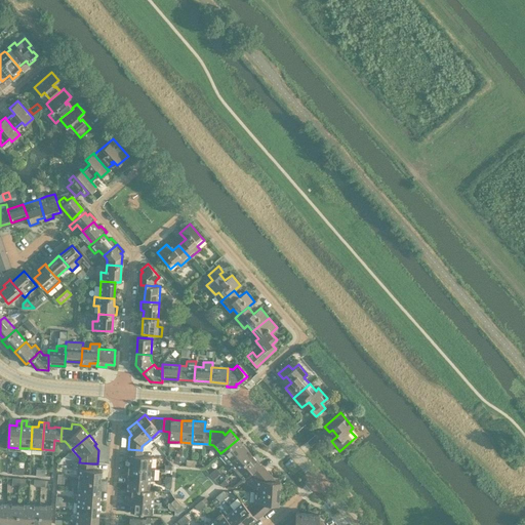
[(228,461),(245,447),(238,439),(220,453),(218,455),(226,463),(228,461)]
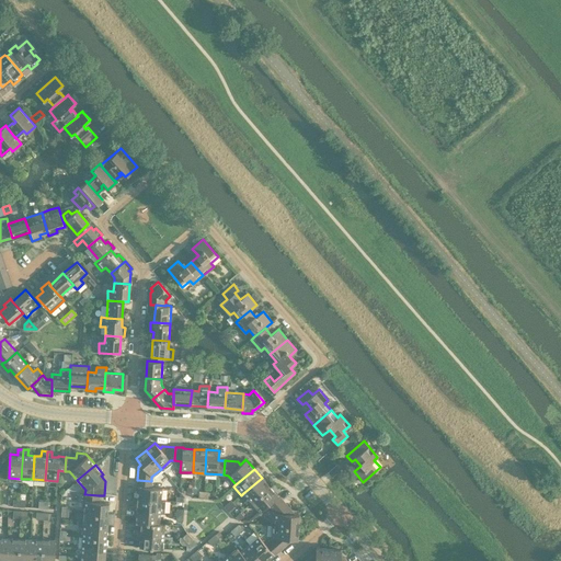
[(251,502),(270,487),(262,478),(243,493),(251,502)]
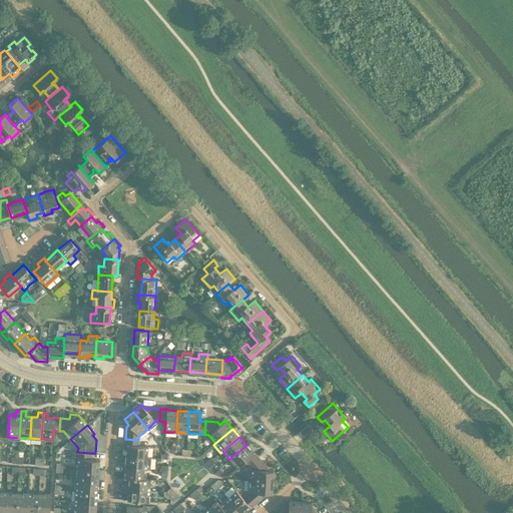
[(138,446),(138,440),(125,439),(125,445),(125,456),(146,458),(147,446),(138,446)]
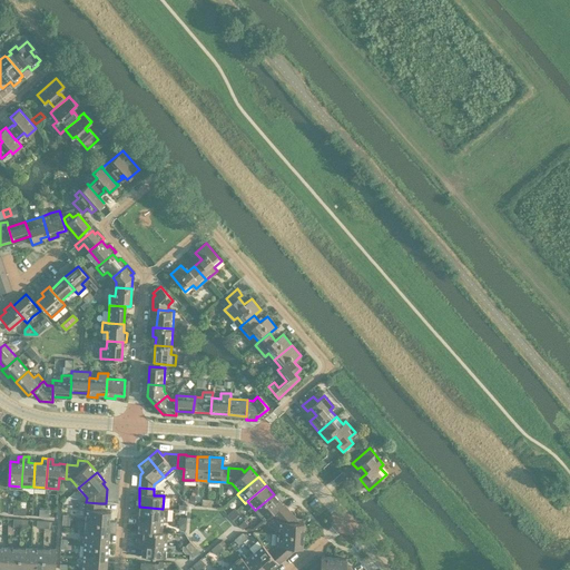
[(283,503),(282,503),(274,494),(255,510),(264,520),(272,513),(276,518),(287,509),(283,503)]
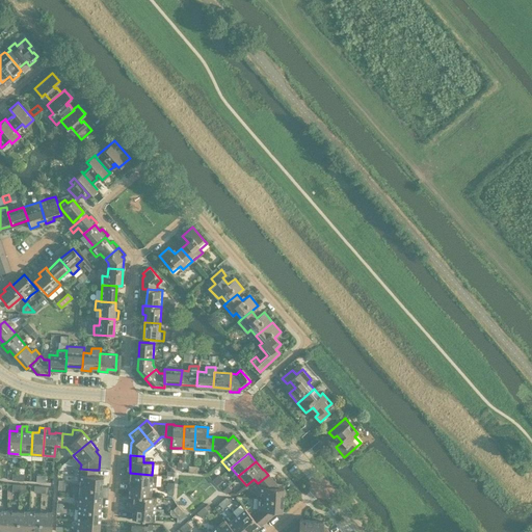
[(94,476),(94,470),(80,469),(79,486),(102,488),(103,476),(94,476)]
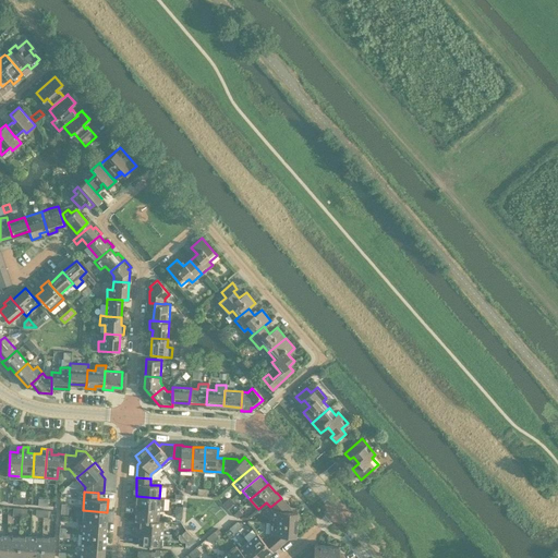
[(159,509),(159,498),(136,496),(135,508),(159,509)]
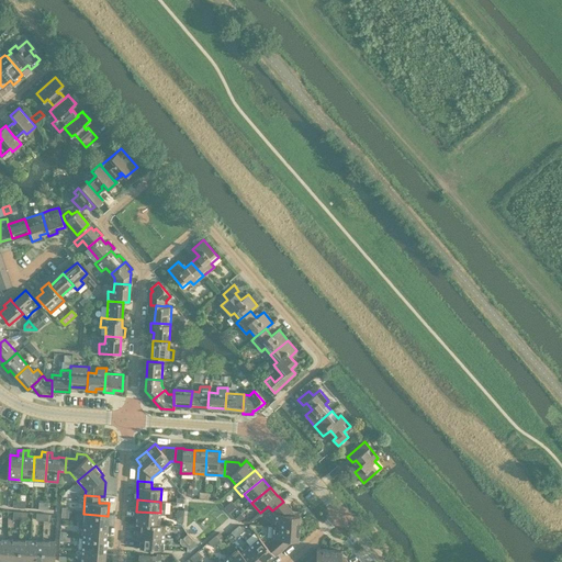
[(292,515),(292,512),(283,502),(272,510),(276,514),(274,526),(299,528),(299,515),(292,515)]
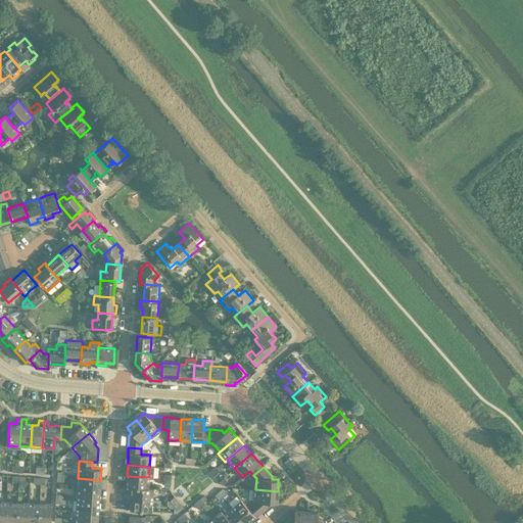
[(148,488),(149,477),(127,476),(126,487),(131,488),(131,487),(148,488)]
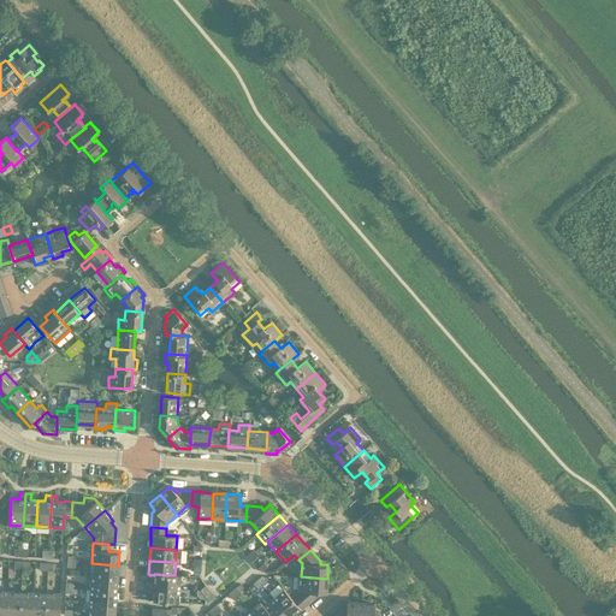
[(117,578),(118,566),(92,563),(90,576),(117,578)]
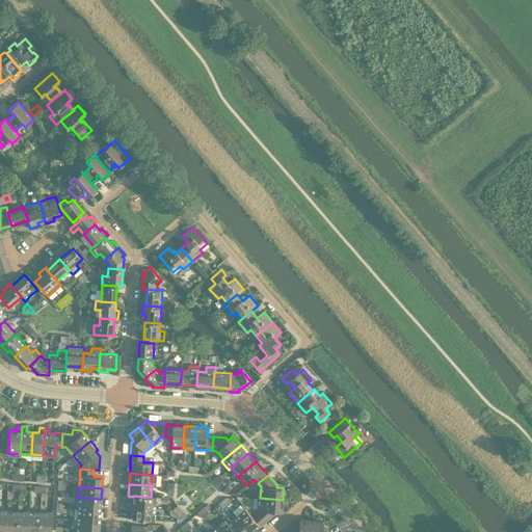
[(151,497),(133,496),(133,497),(132,502),(128,502),(127,506),(155,508),(156,497),(151,497)]
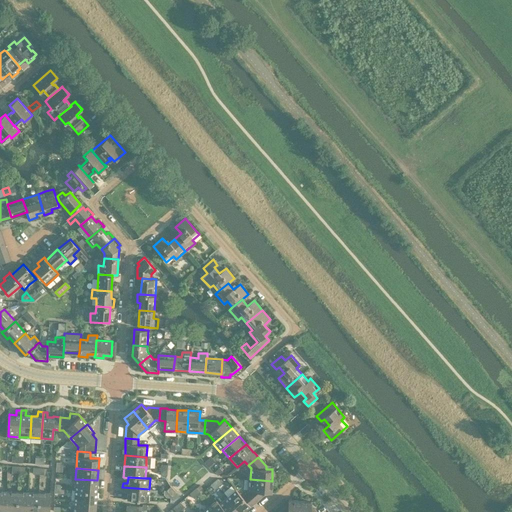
[(96,491),(97,480),(75,479),(75,490),(96,491)]
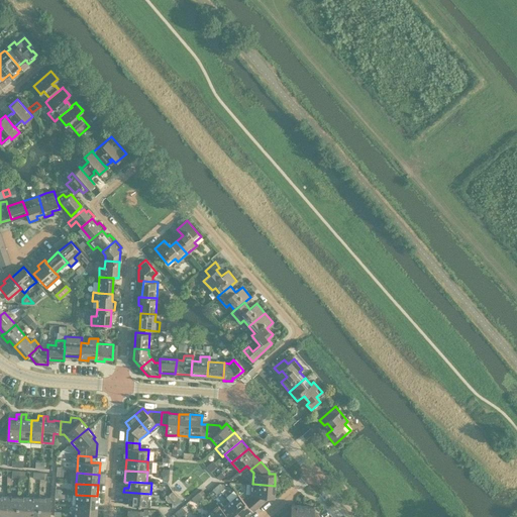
[(274,497),(275,486),(252,484),(251,496),(248,498),(257,508),(267,500),(267,496),(274,497)]
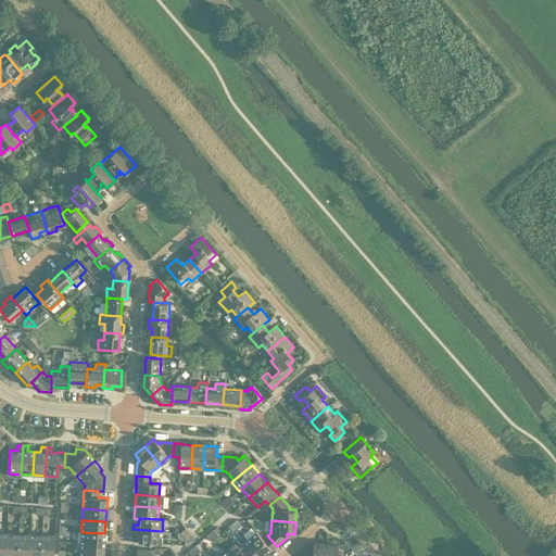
[(137,542),(161,544),(162,531),(133,529),(133,534),(138,535),(137,542)]
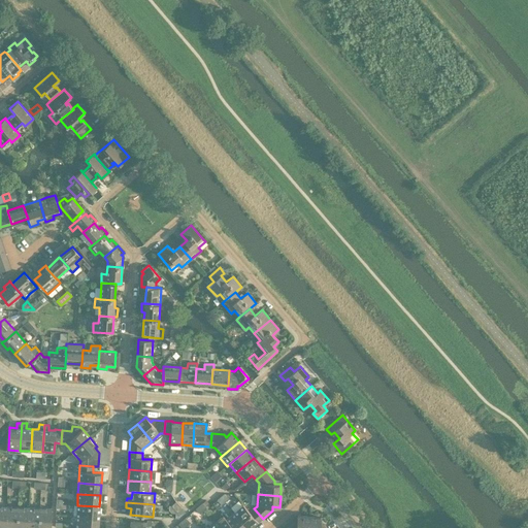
[(99,518),(99,506),(77,505),(76,516),(99,518)]
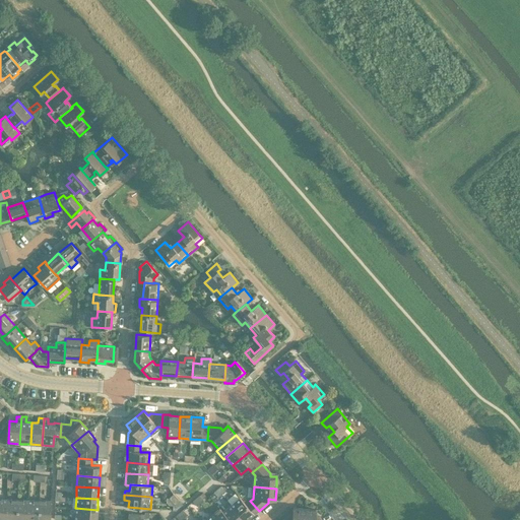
[(250,501),(246,505),(239,498),(231,505),(243,519),(246,519),(253,514),(254,515),(259,511),(250,501)]
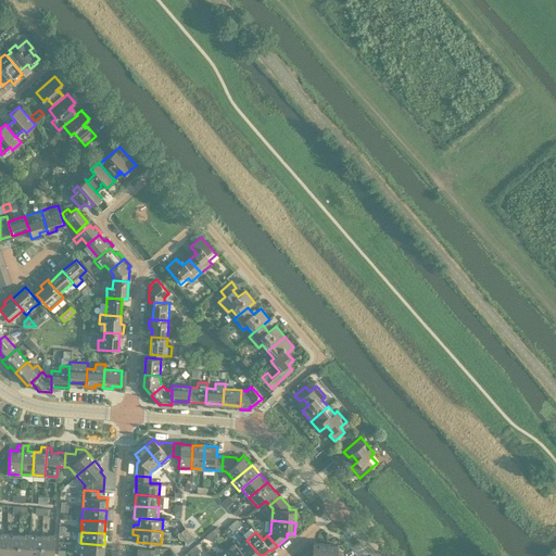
[(17,555),(19,533),(7,533),(5,555),(17,555)]
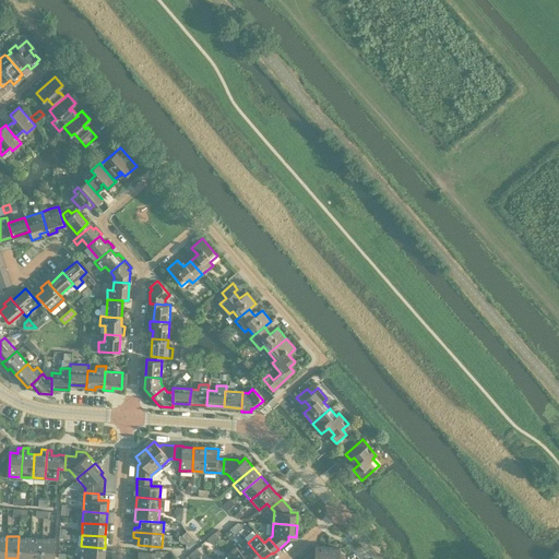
[(30,558),(31,537),(19,536),(18,558),(30,558)]
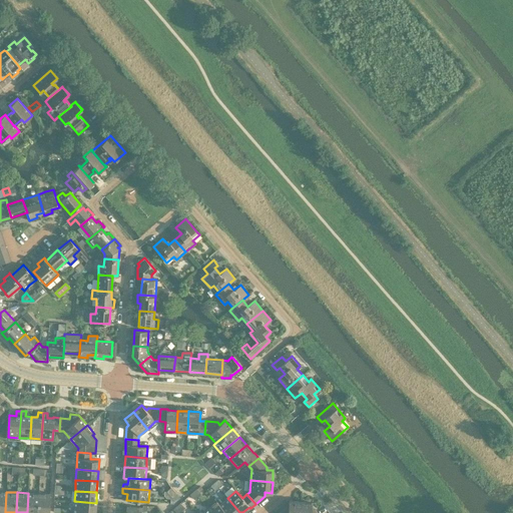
[(38,512),(39,493),(38,493),(28,493),(27,512),(38,512)]
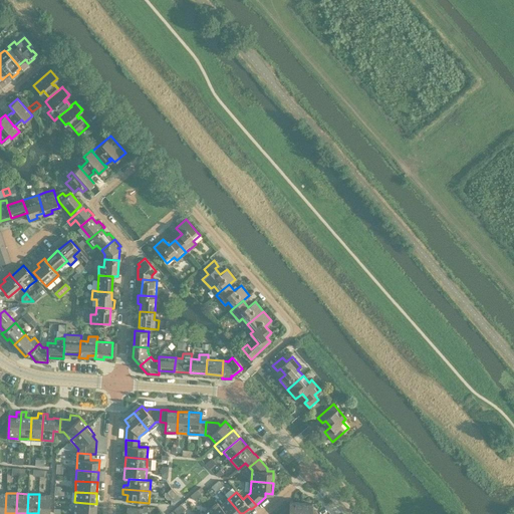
[(49,513),(50,494),(39,494),(38,513),(49,513)]
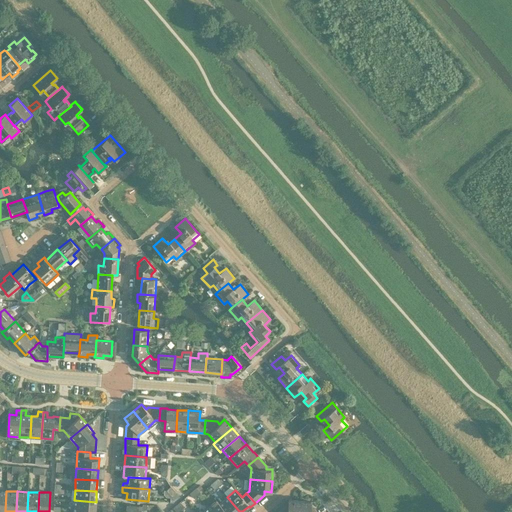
[(239,511),(227,497),(219,504),(225,511),(239,511)]
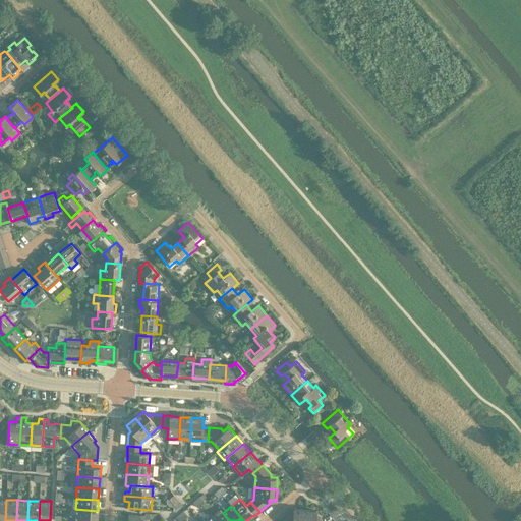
[(77,520),(96,520),(98,511),(75,509),(74,520),(77,520)]
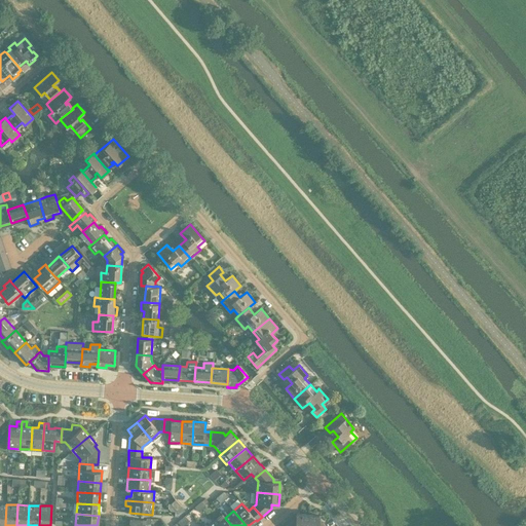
[(231,525),(225,518),(222,514),(213,522),(217,525),(231,525)]
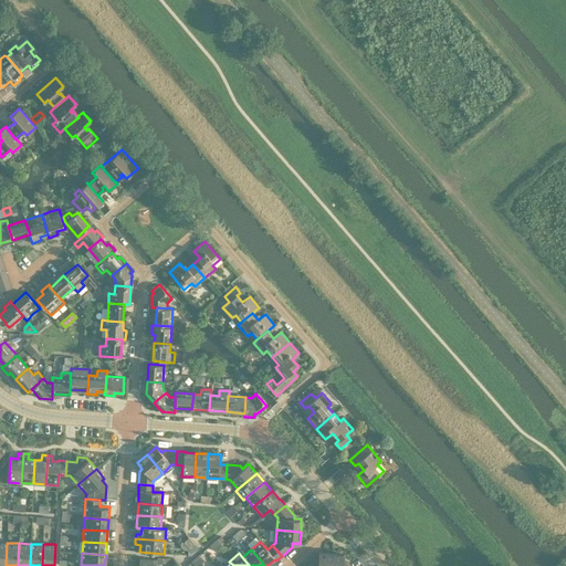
[(329,565),(331,554),(318,553),(317,561),(314,559),(306,565),(329,565)]
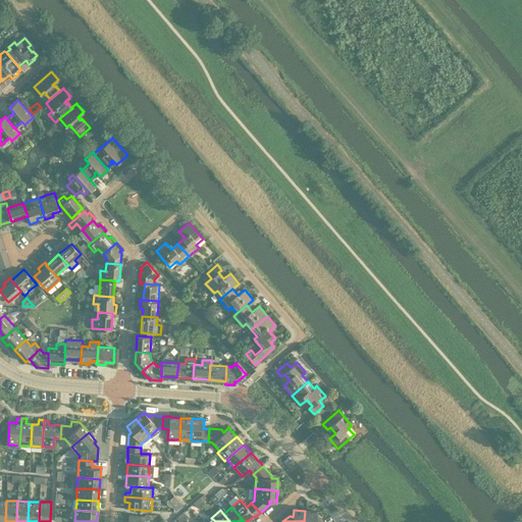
[(316,518),(317,512),(305,511),(304,521),(322,521),(319,518),(316,518)]
